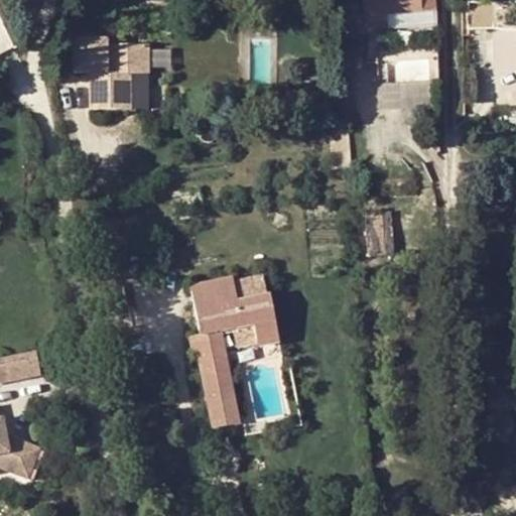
[(347,0),(338,0),(339,10),(348,9),(347,0)]
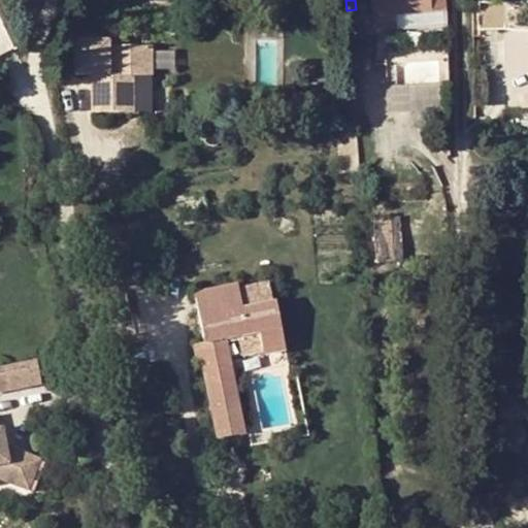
[(396,12),(431,10),(430,0),(372,0),(375,28),(397,26),(396,12)]
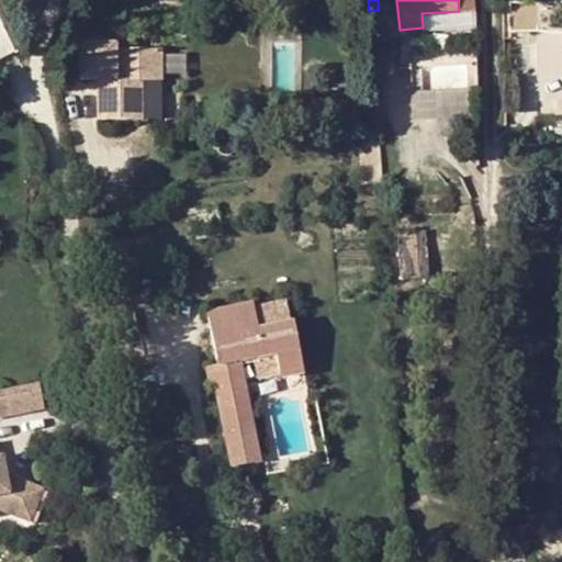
[(536,31),(536,2),(509,3),(503,3),(504,31),(510,32),(536,31)]
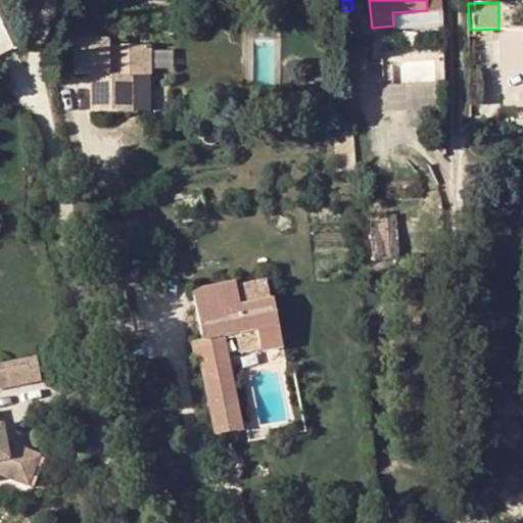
[(392,12),(393,26),(402,26),(401,20),(427,19),(427,10),(392,12)]
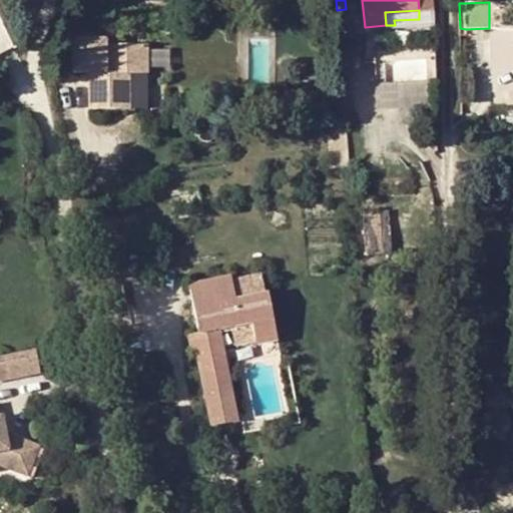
[(69,35),(70,68),(85,67),(85,104),(126,104),(126,67),(143,67),(143,39),(102,39),(102,35),(69,35)]
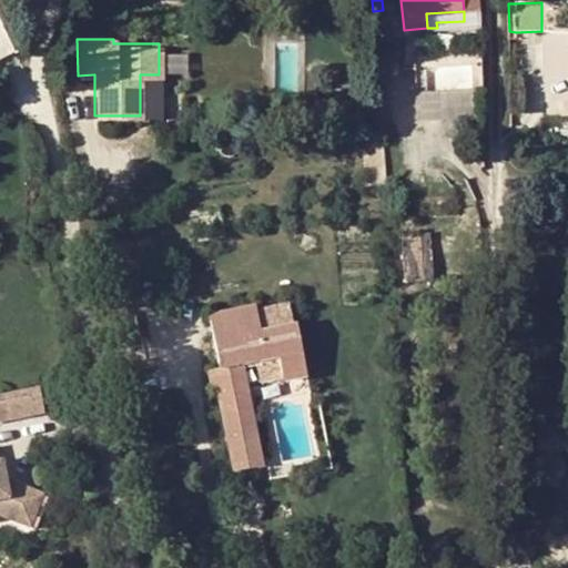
[(282,381),(307,375),(298,326),(294,298),(255,307),(210,317),(221,369),(225,388),(217,391),(231,455),(259,448),(242,365),(277,358),(282,381)]
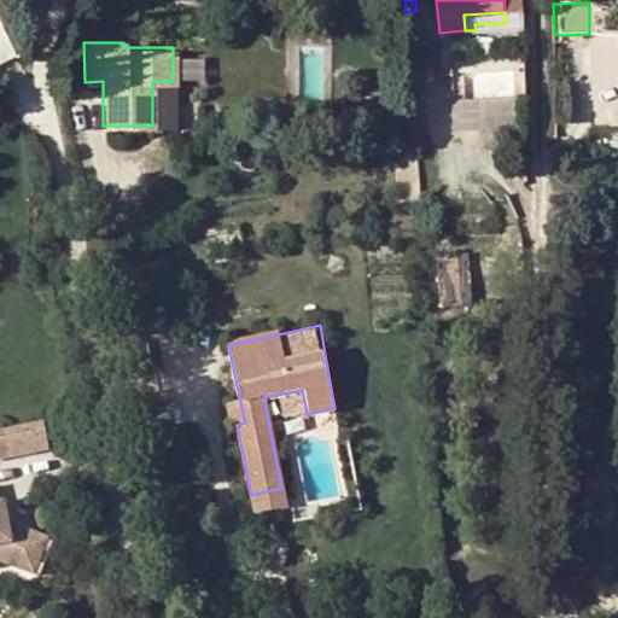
[(226,404),(231,425),(237,425),(245,423),(240,402),(226,404)]
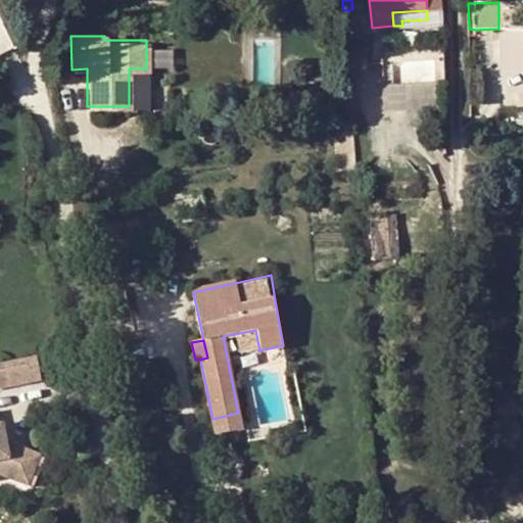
[(38,361),(7,366),(11,388),(42,383),(38,361)]
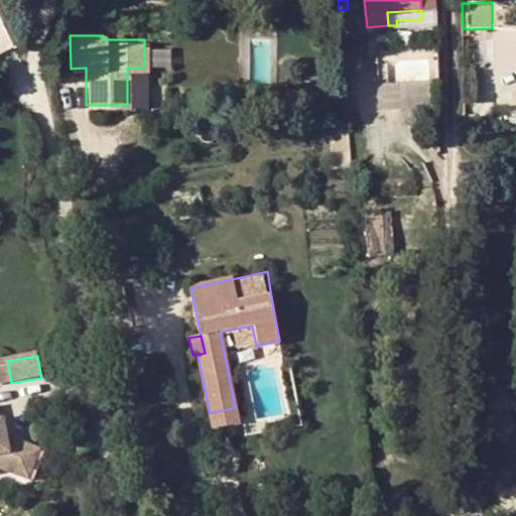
[(7,361),(0,362),(0,385),(11,383),(7,361)]
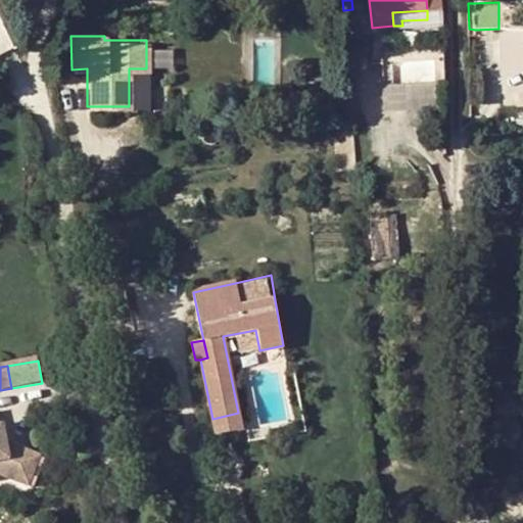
[(238,413),(212,419),(217,435),(242,430),(238,413)]
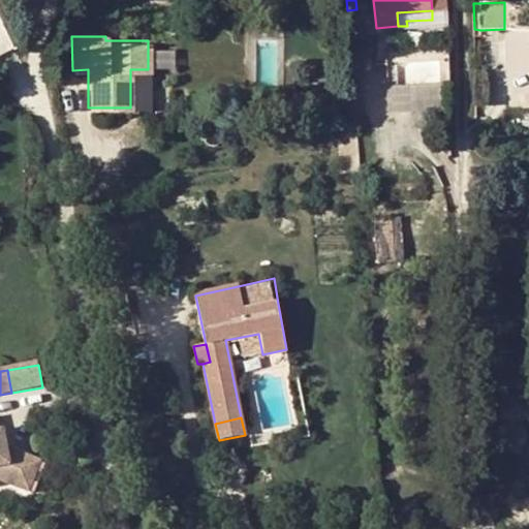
[(5,447),(2,430),(0,430),(0,479),(16,486),(27,457),(5,447)]
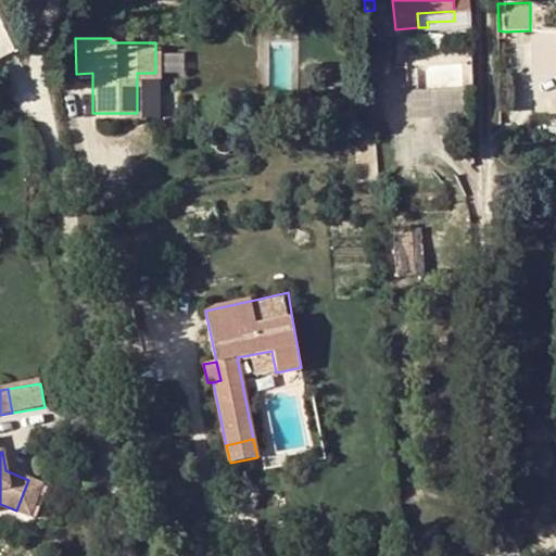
[(28,480),(16,510),(30,516),(42,484),(28,480)]
